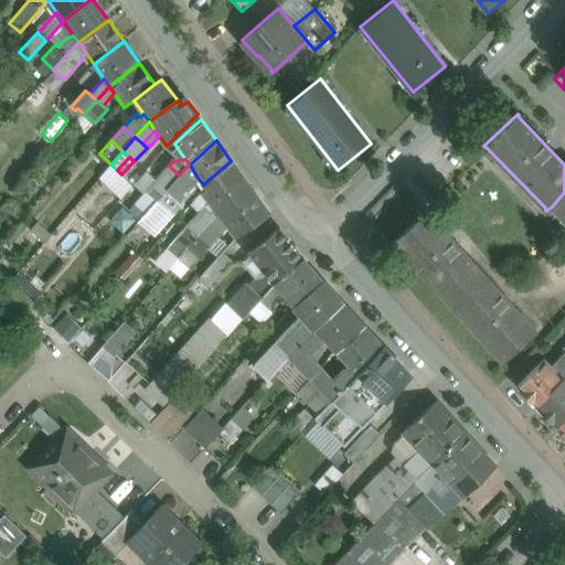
[(231,161),(203,184),(206,189),(203,191),(219,212),(251,188),(231,161)]
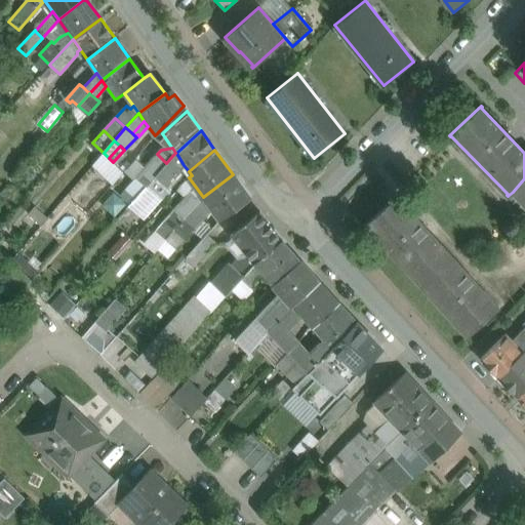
[(184,165),(176,153),(175,153),(172,156),(166,163),(156,175),(165,185),(184,165)]
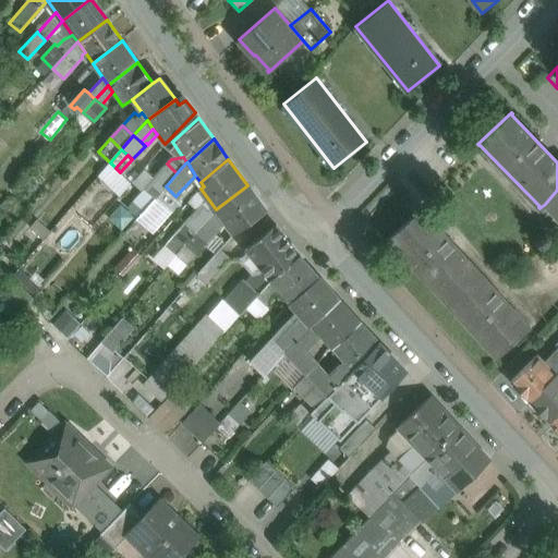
[(167,164),(155,178),(166,186),(177,173),(167,164)]
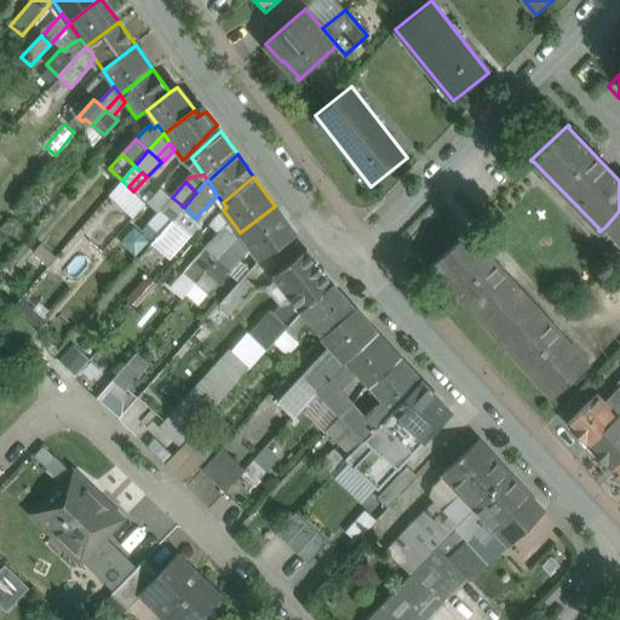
[(172,197),(162,210),(173,219),(184,207),(172,197)]
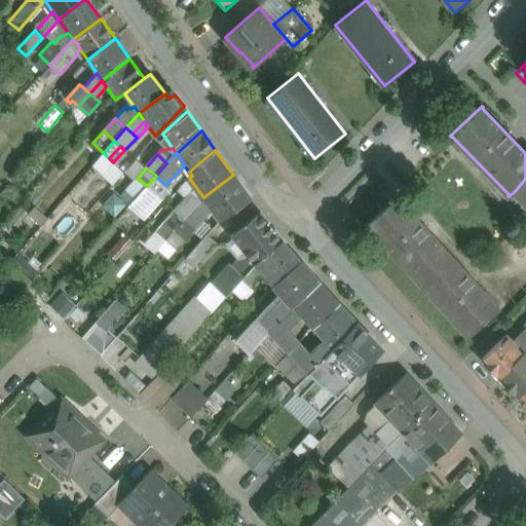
[(233,175),(203,197),(212,209),(221,221),(250,198),(233,175)]
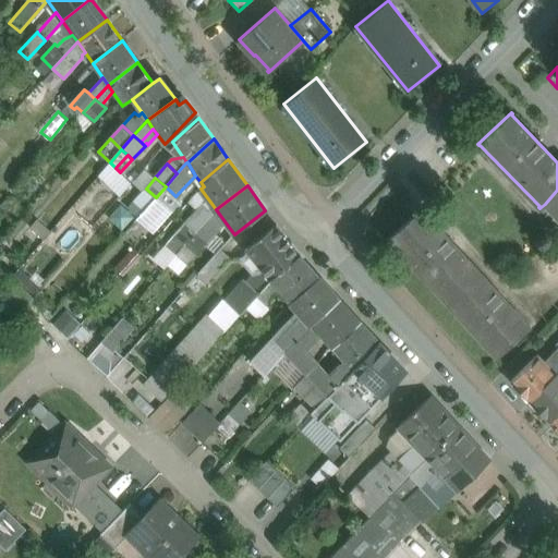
[(154,228),(176,196),(166,186),(156,197),(140,216),(154,228)]
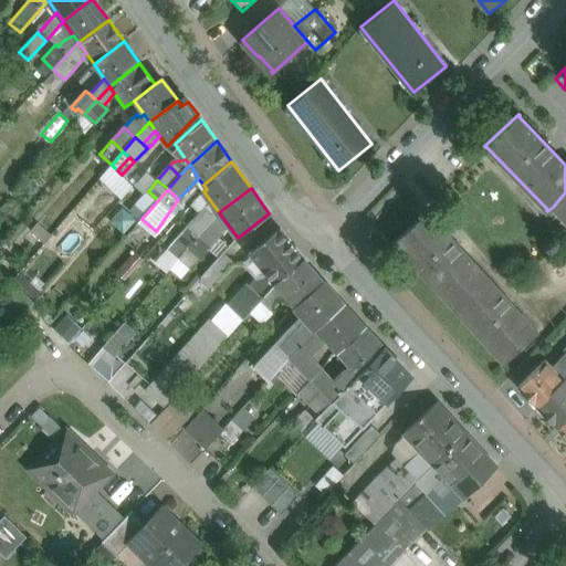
[(219,212),(203,191),(190,205),(198,213),(188,223),(189,224),(200,234),(219,212)]
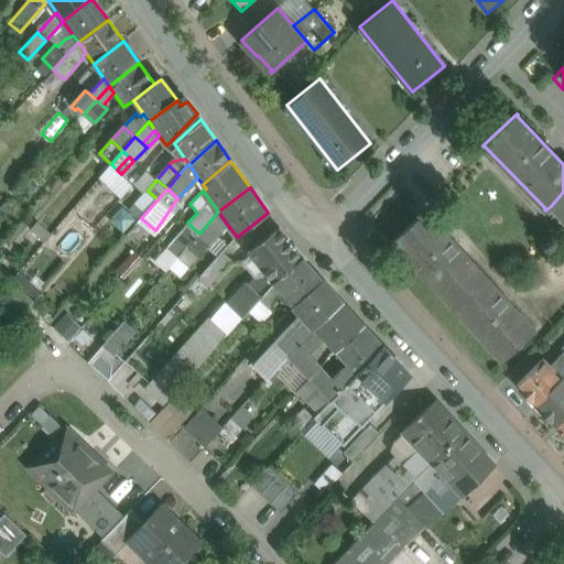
[(563,192),(551,206),(563,218),(563,192)]
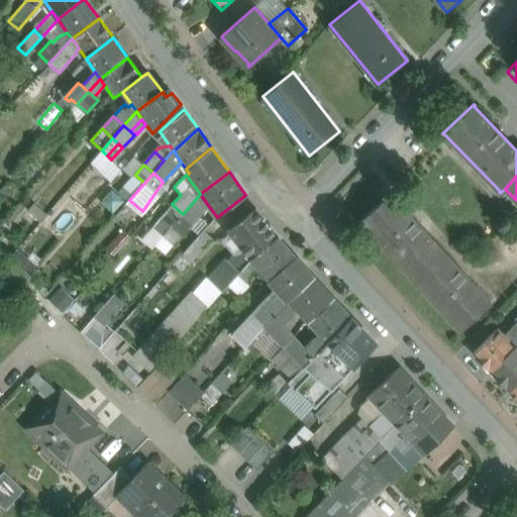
[(171,183),(164,192),(160,193),(154,198),(160,202),(174,186),(171,183)]
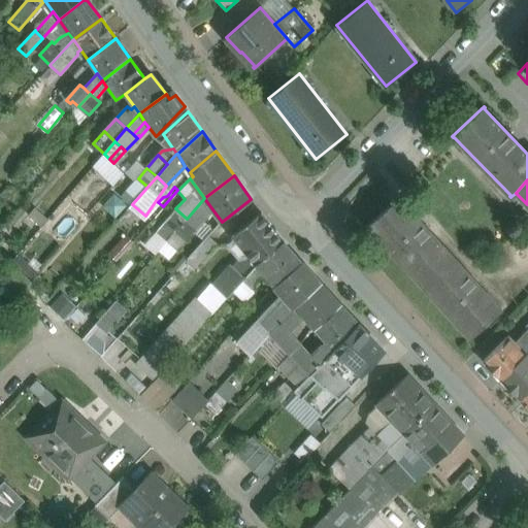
[(204,198),(187,219),(197,228),(212,209),(204,198)]
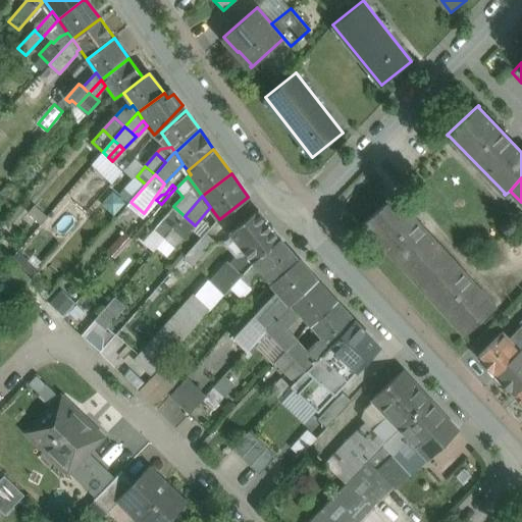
[(413,278),(442,251),(393,197),(363,224),(413,278)]
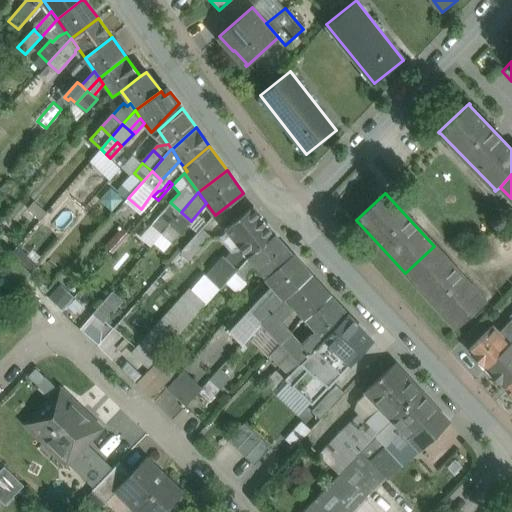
[(171,203),(159,217),(169,225),(181,212),(171,203)]
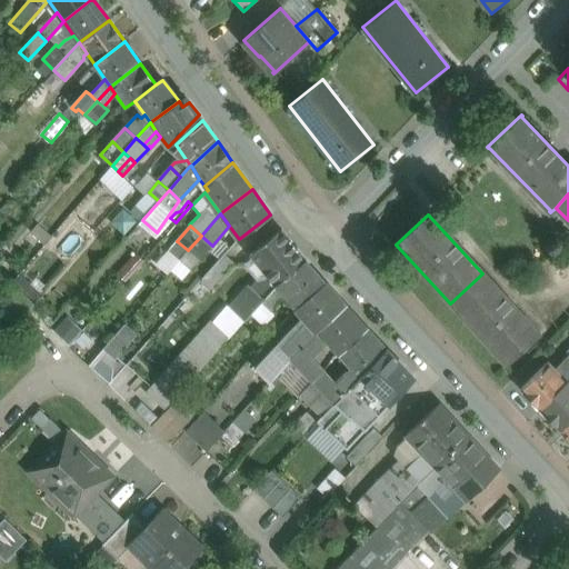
[(306,260),(281,229),(250,255),(268,277),(275,286),(306,260)]
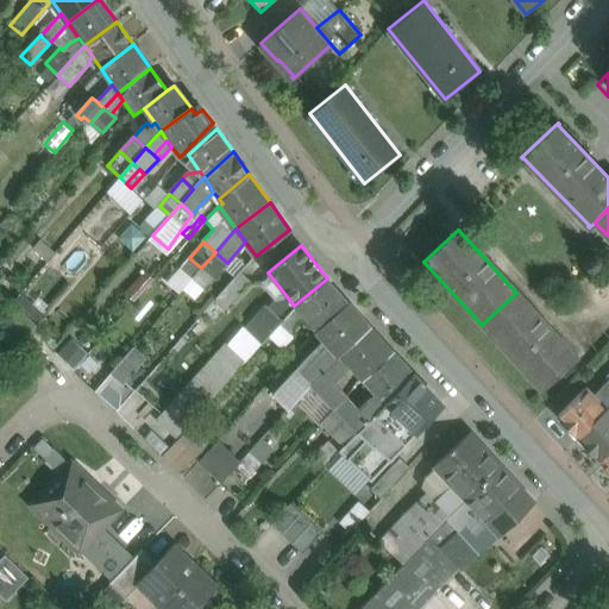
[(215,252),(201,268),(213,278),(227,263),(215,252)]
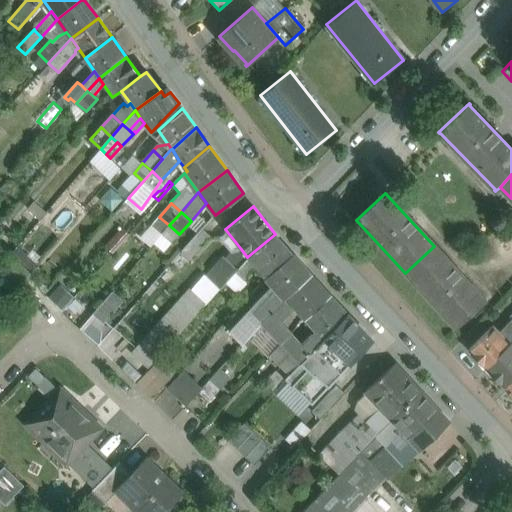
[(179,234),(169,225),(161,234),(171,243),(179,234)]
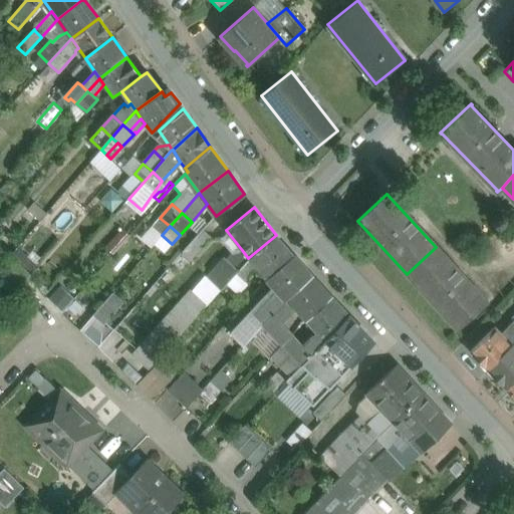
[(201,232),(183,252),(192,260),(210,239),(201,232)]
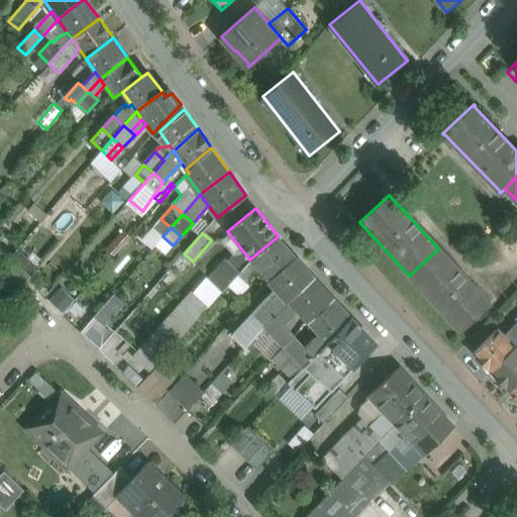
[(278,236),(249,260),(256,267),(268,280),(295,256),(278,236)]
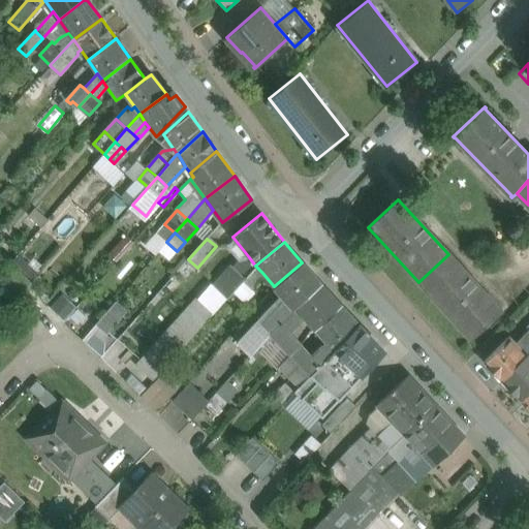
[(469,337),(499,310),(448,254),(418,282),(469,337)]
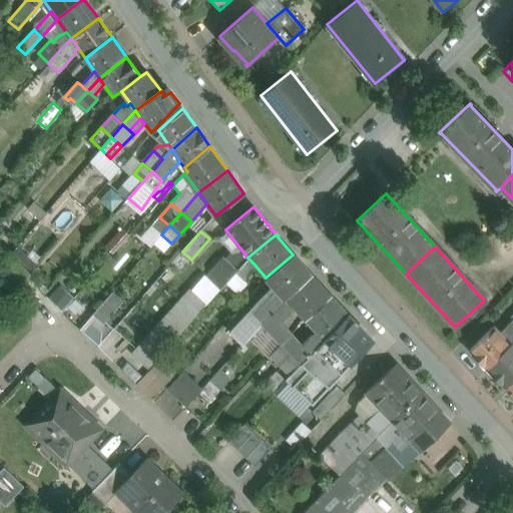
[(241,249),(232,253),(226,261),(236,270),(247,258),(241,249)]
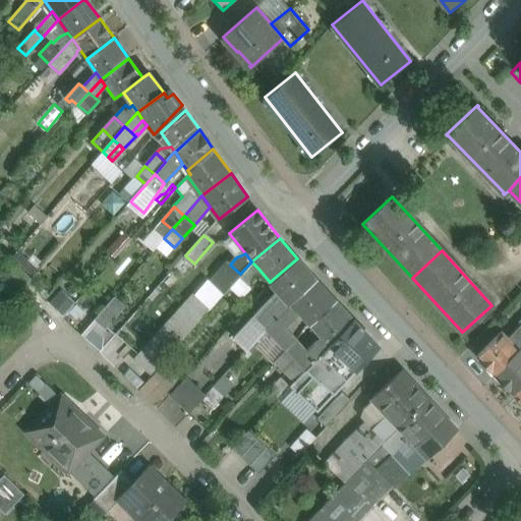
[(31,278),(8,257),(0,266),(0,273),(19,291),(31,278)]
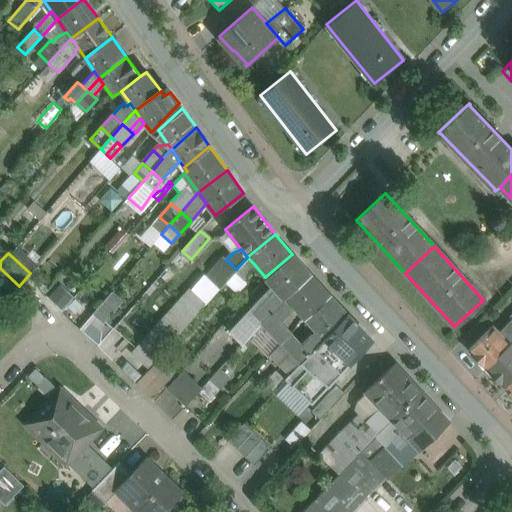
[(310,274),(292,254),(265,277),(272,284),(278,292),(284,298),(285,297),(310,274)]
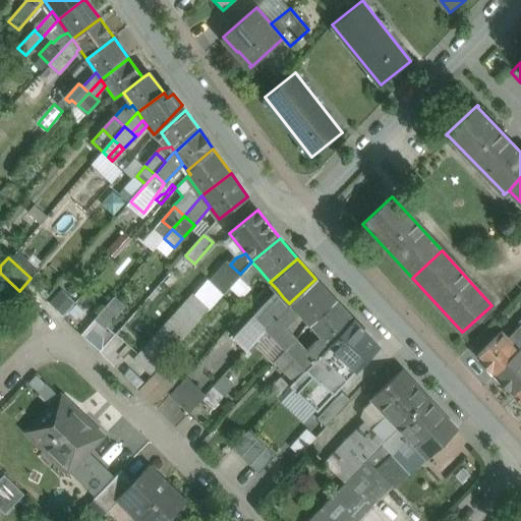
[(240,274),(239,275),(240,276),(248,284),(258,269),(251,262),(240,274)]
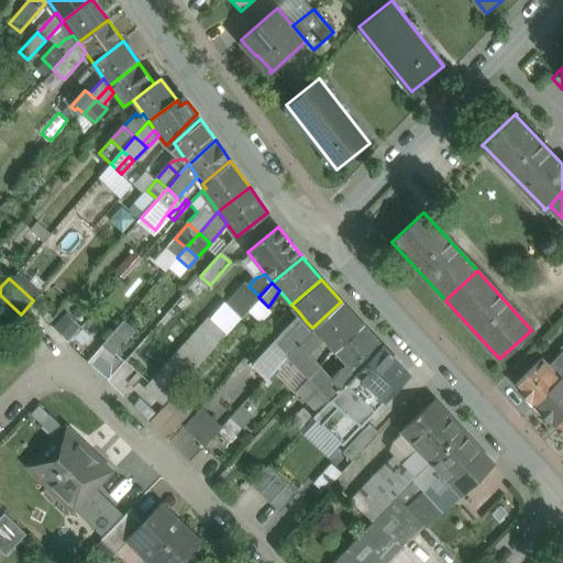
[(246,284),(228,305),(241,317),(242,318),(260,298),(258,297),(260,296),(249,286),(246,284)]
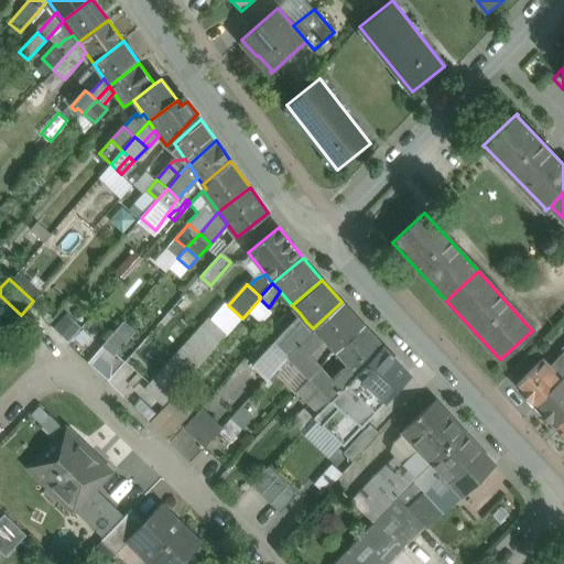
[(342,302),(314,327),(323,338),(336,351),(361,324),(342,302)]
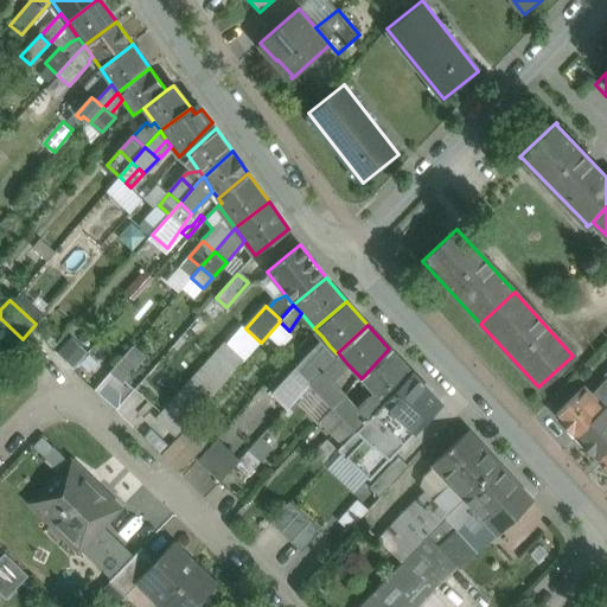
[(227,343),(183,391),(202,408),(260,342),(246,328),(230,345),(227,343)]
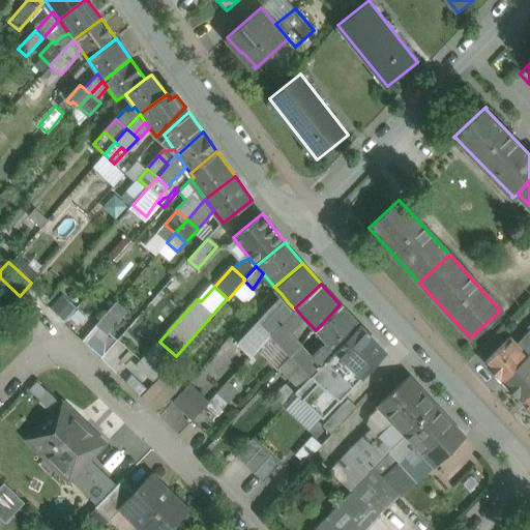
[(288,302),(282,294),(236,343),(251,356),(271,333),(259,320),(270,307),(274,312),(288,302)]
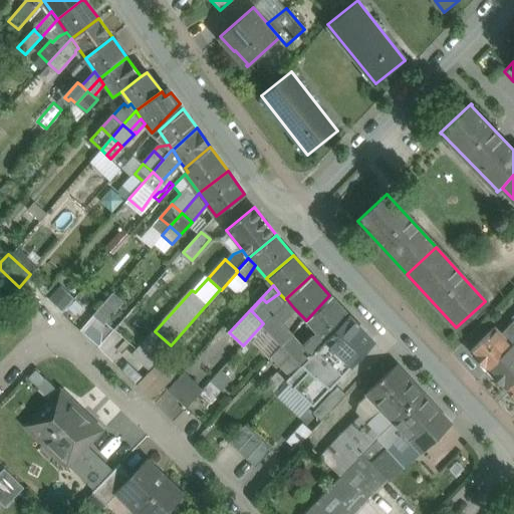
[(112,292),(92,315),(103,325),(122,302),(112,292)]
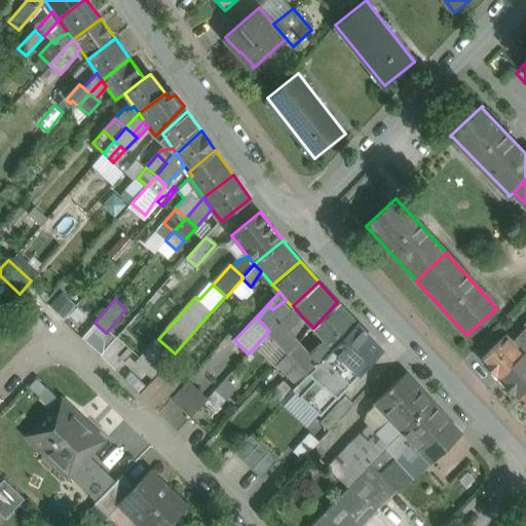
[(286,300),(272,309),(280,318),(292,306),(286,300)]
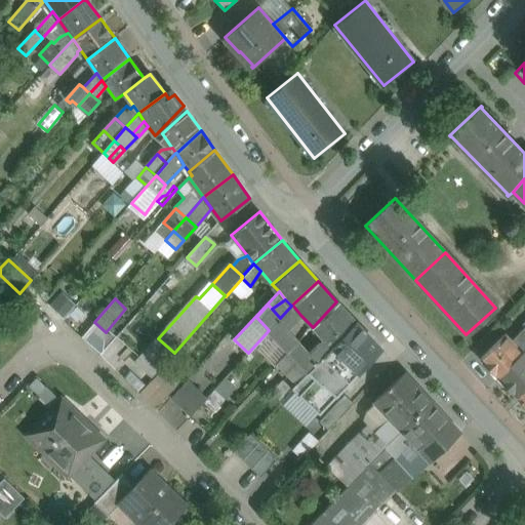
[(355,321),(336,301),(313,327),(324,339),(331,347),(355,321)]
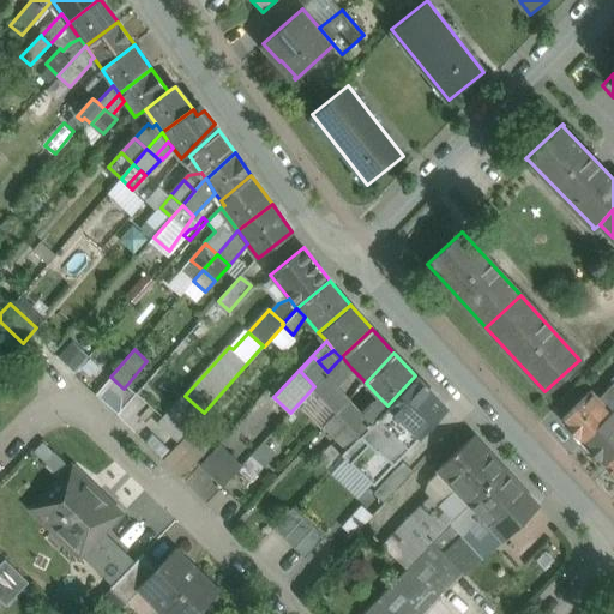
[(318,361),(313,356),(300,371),(314,386),(326,374),(327,372),(318,361)]
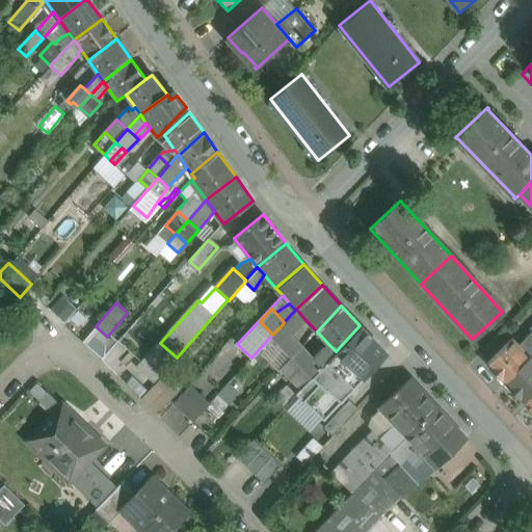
[(284,322),(283,324),(291,333),(304,319),(296,309),(295,310),(284,322)]
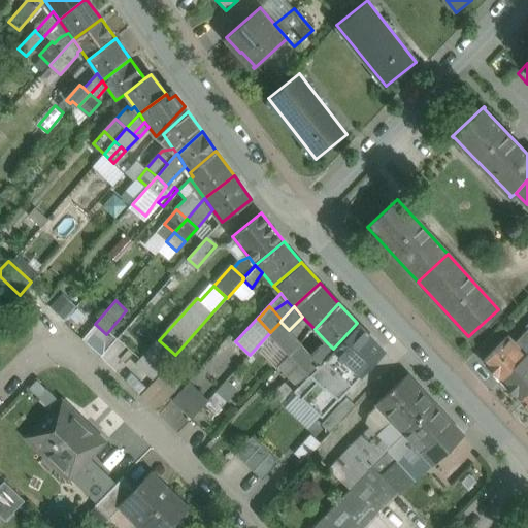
[(289,330),(281,322),(270,332),(291,354),(301,343),(289,330)]
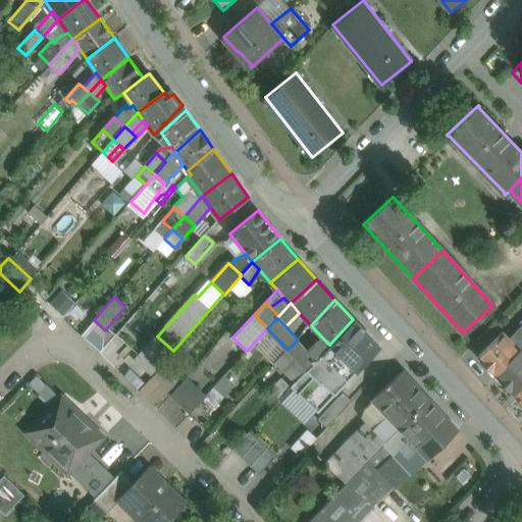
[(368,335),(353,319),(329,345),(325,349),(334,359),(340,354),(351,368),(370,347),(366,344),(368,342),(368,335)]
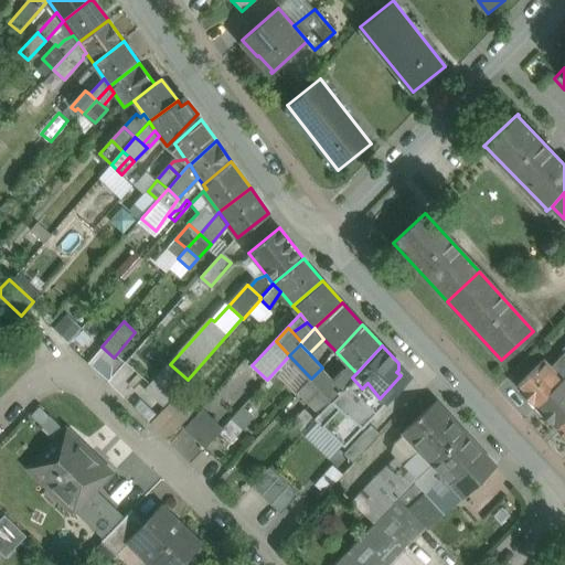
[(564,359),(556,368),(552,369),(563,381),(564,377),(564,359)]
